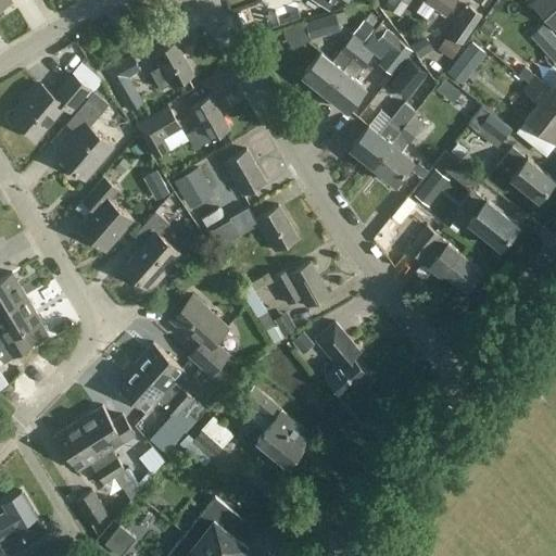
[(387,0),(384,4),(400,14),(409,0),(387,0)]
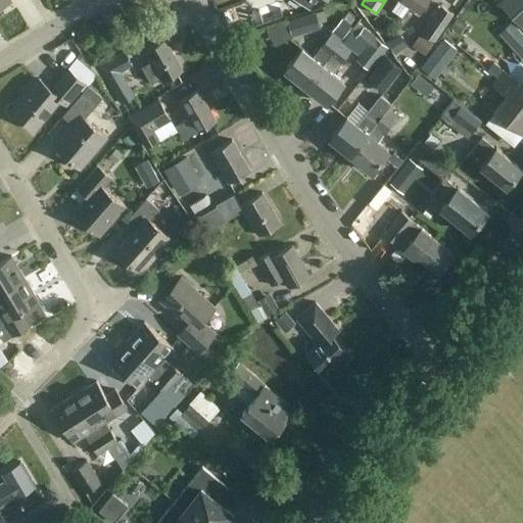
[(400,0),(399,2),(409,8),(414,0),(400,0)]
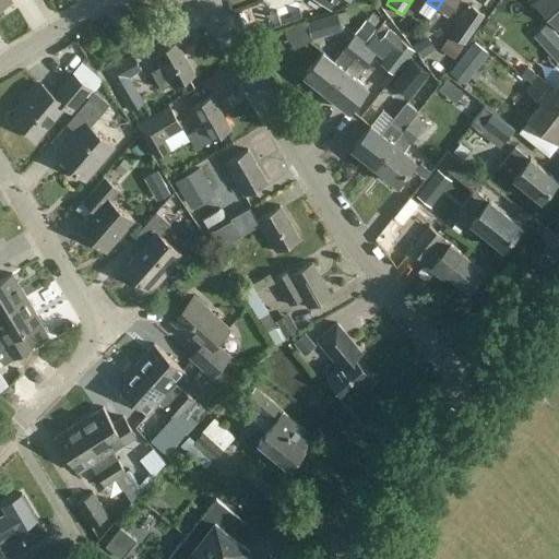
[(442,0),(437,9),(448,16),(459,0),(442,0)]
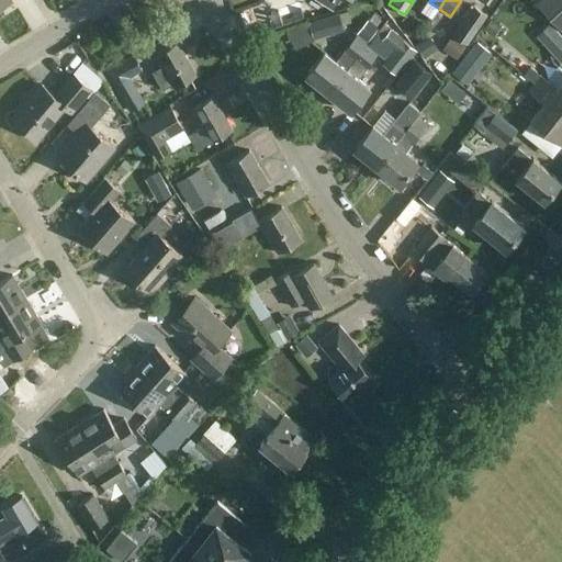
[(561,0),(537,0),(535,2),(550,18),(561,31),(561,0)]
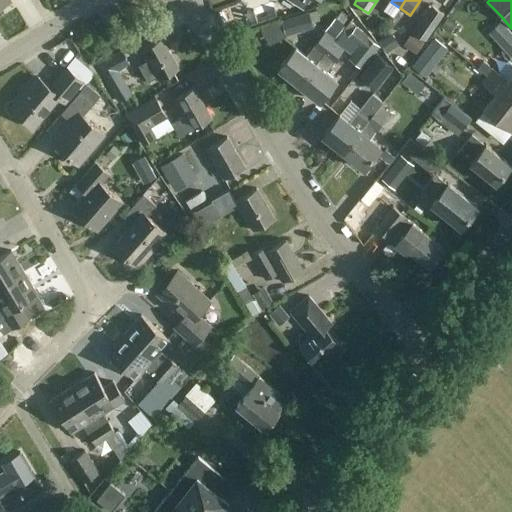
[(444,13),(430,3),(411,29),(425,40),(444,13)]
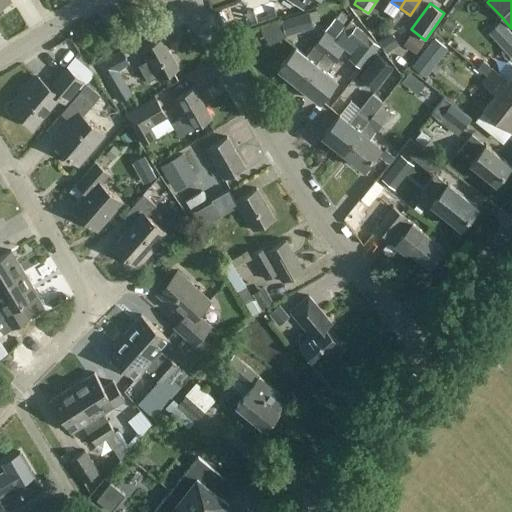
[(511,33),(501,22),(489,32),(504,49),(511,41),(511,33)]
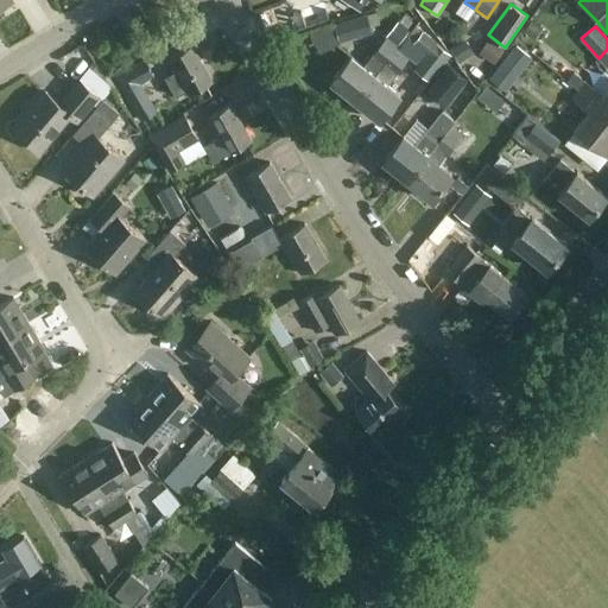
[(429,81),(451,55),(422,31),(412,43),(426,55),(415,69),(429,81)]
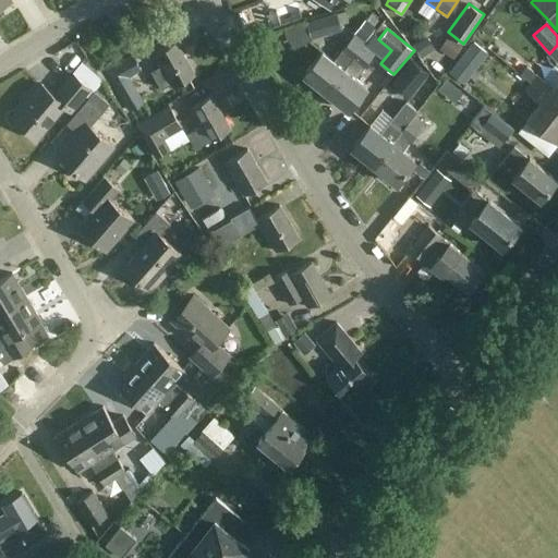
[(304,74),(326,93),(366,43),(354,34),(332,61),(322,51),(304,74)]
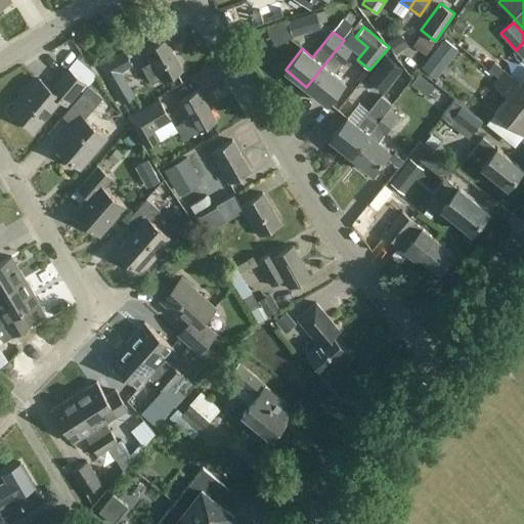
[(398,37),(392,48),(408,56),(413,45),(398,37)]
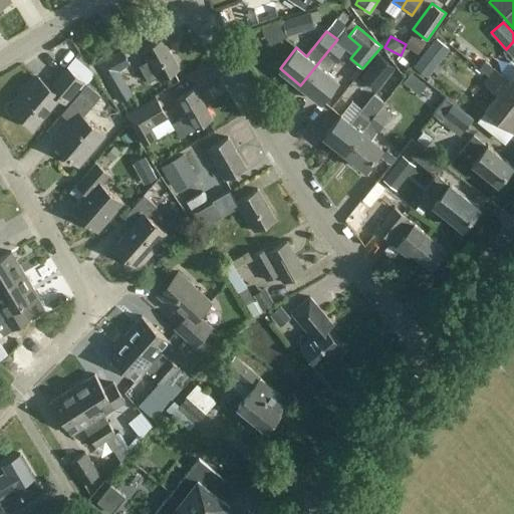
[(159,80),(180,69),(162,38),(142,50),(148,61),(139,65),(149,82),(157,77),(159,80)]
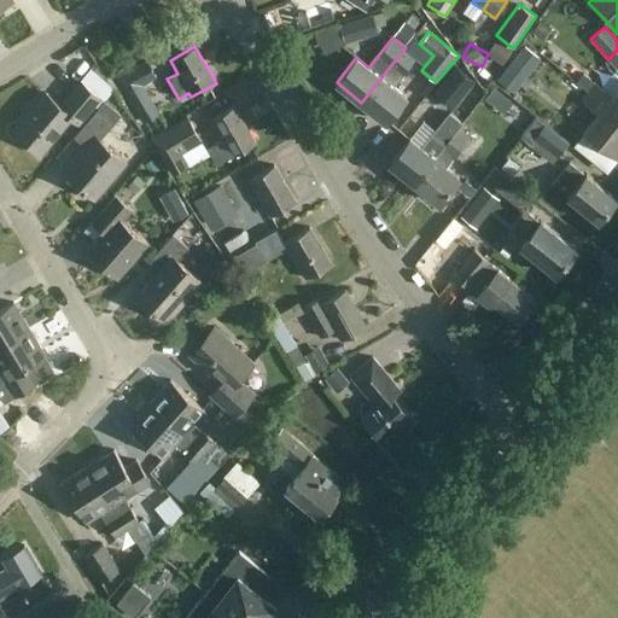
[(406,47),(361,103),(385,122),(406,97),(392,86),(417,56),(406,47)]
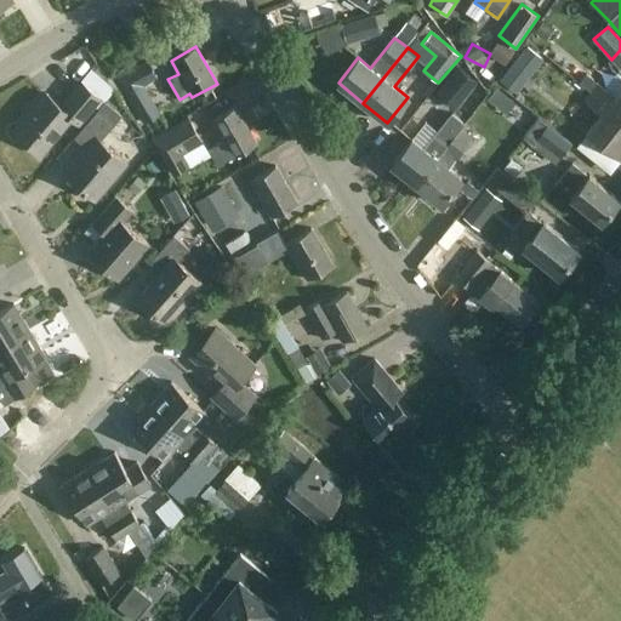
[(157,78),(147,62),(118,78),(127,93),(157,78)]
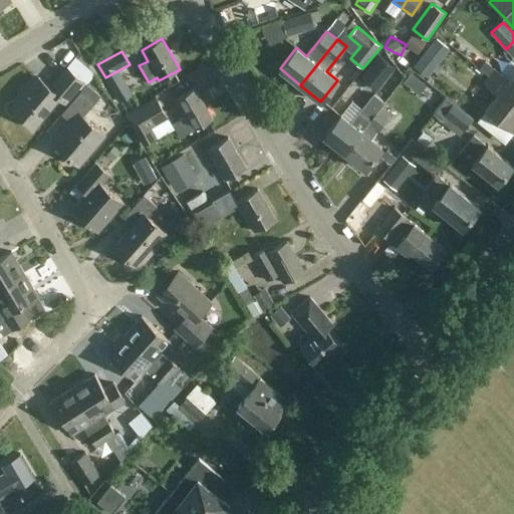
[(394,66),(377,53),(361,74),(377,87),(394,66)]
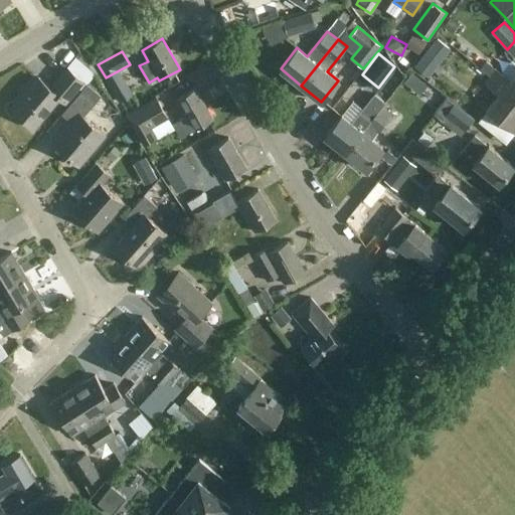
[(430,77),(440,65),(427,56),(417,68),(430,77)]
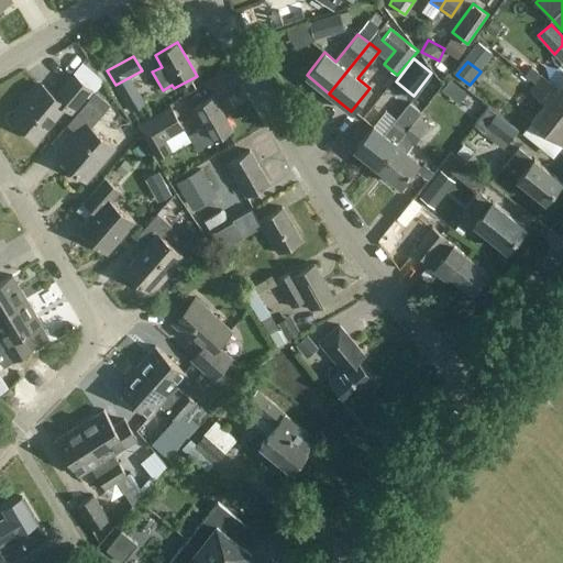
[(526,76),(536,85),(562,106),(562,80),(558,88),(542,76),(531,68),(526,76)]
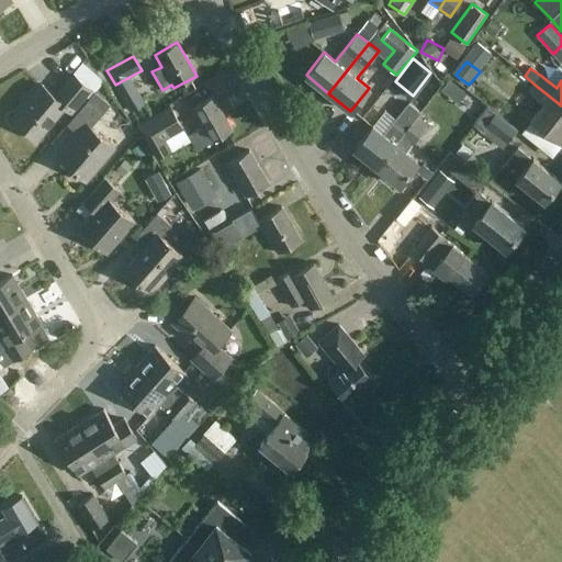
[(71,112),(90,90),(72,74),(54,96),(41,85),(12,117),(37,139),(65,107),(71,112)]
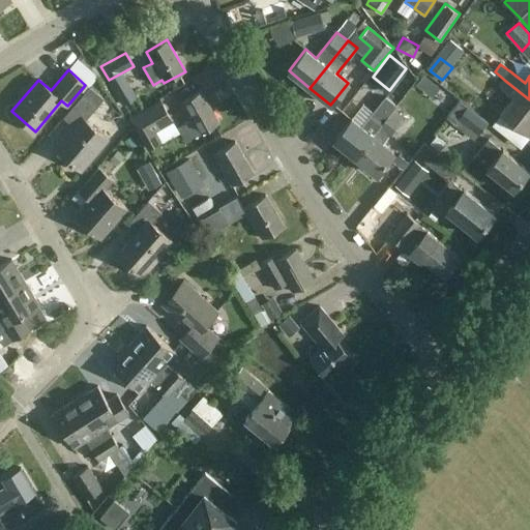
[(529,118),(529,99),(504,80),(498,87),(512,98),(501,113),(529,137),(529,119),(529,118)]
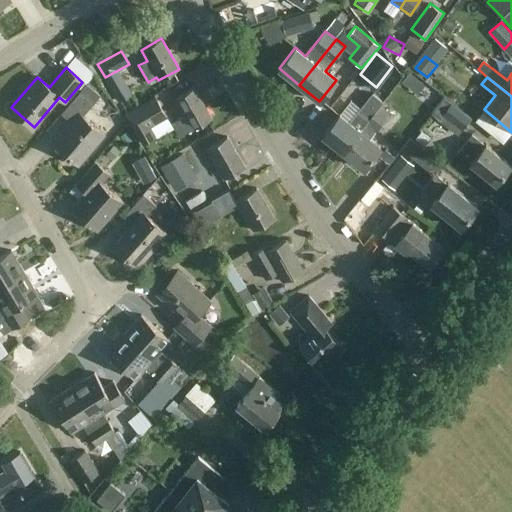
[(131,94),(125,82),(112,90),(118,102),(131,94)]
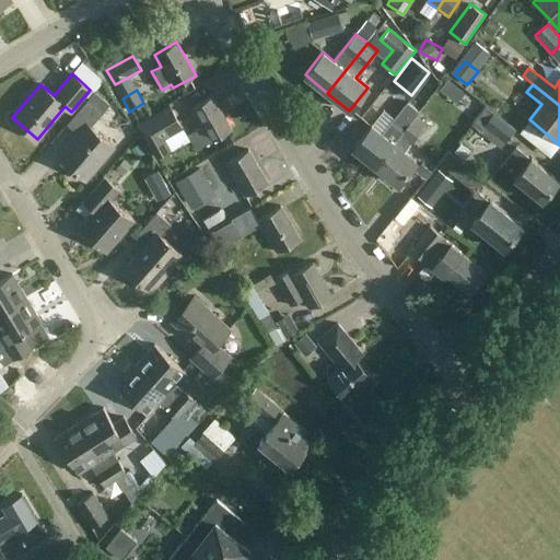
[(94,92),(88,100),(67,125),(77,132),(57,156),(85,181),(114,147),(90,127),(108,105),(94,92)]
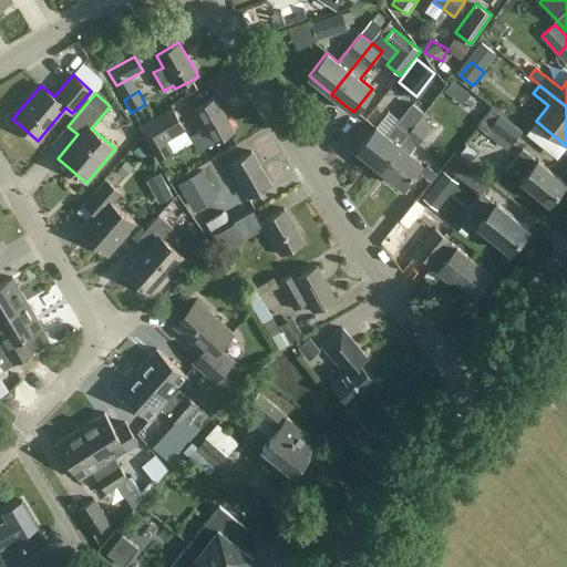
[(199,151),(212,144),(234,131),(215,96),(192,110),(203,129),(191,136),(199,151)]
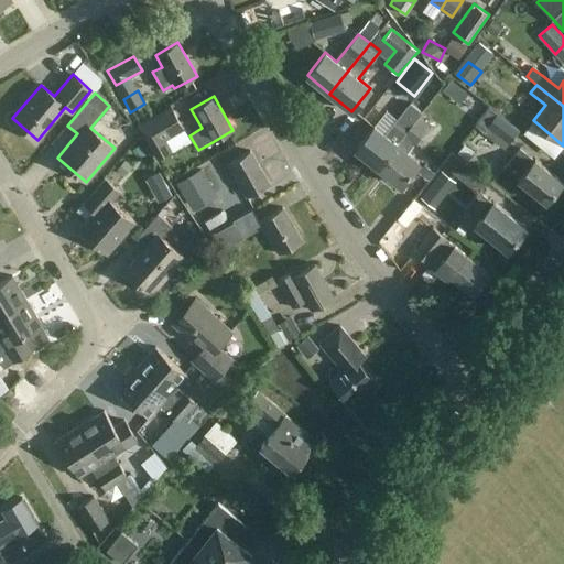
[(519,129),(510,121),(498,111),(489,106),(479,119),(487,126),(509,143),(519,129)]
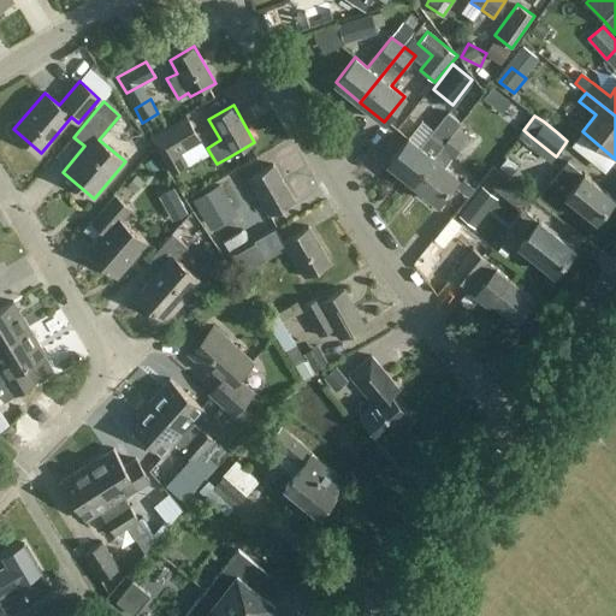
[(201,140),(187,117),(152,137),(171,172),(187,164),(179,152),(201,140)]
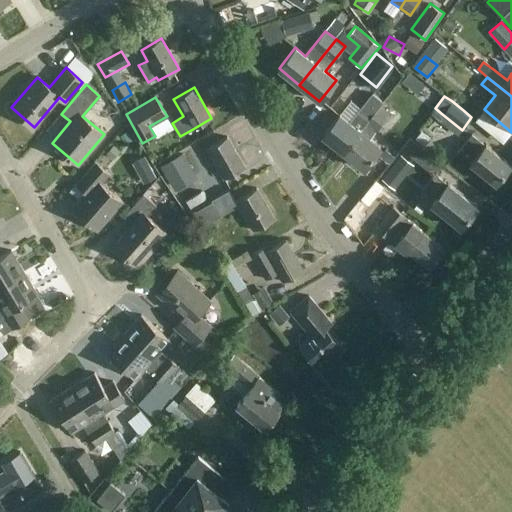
[(323,135),(343,152),(380,106),(369,98),(349,123),(340,115),(323,135)]
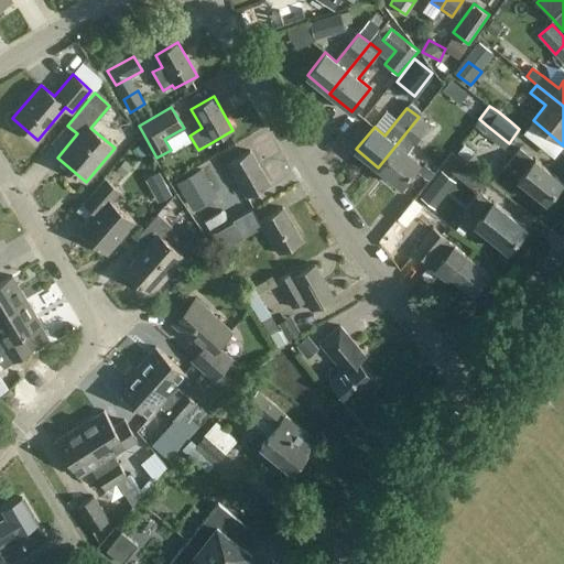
[(419,117),(378,167),(400,185),(419,162),(407,152),(430,126),(419,117)]
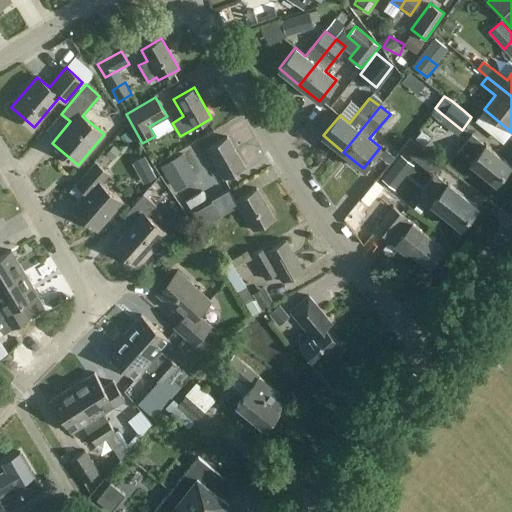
[(458,151),(471,162),(495,183),(510,164),(485,144),(485,145),(472,134),(458,151)]
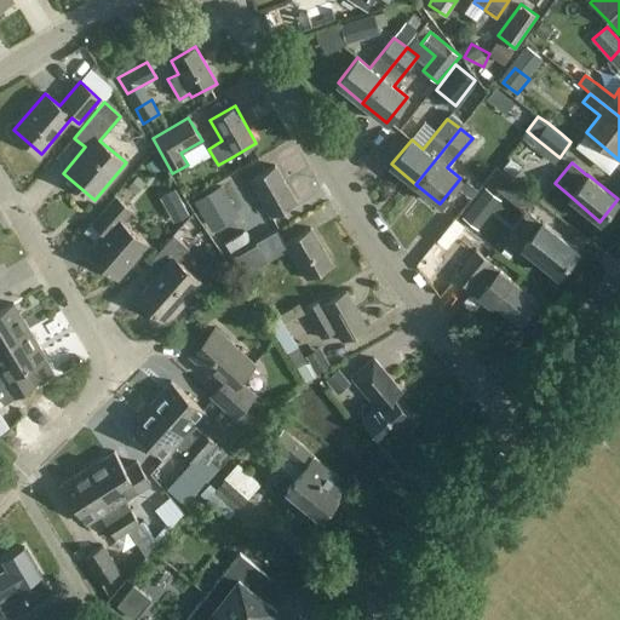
[(271,217),(296,202),(275,166),(250,179),(271,217)]
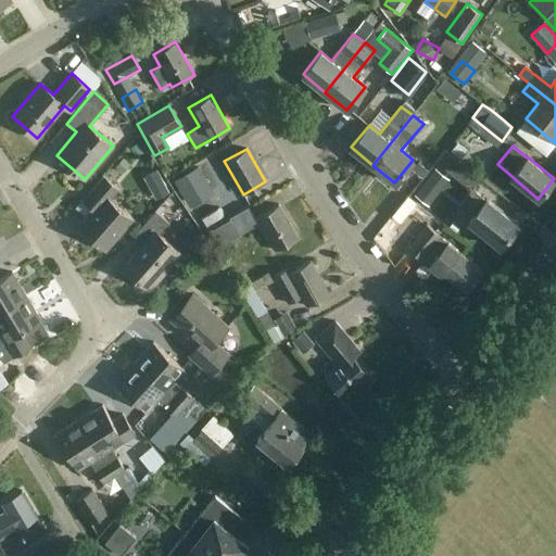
[(434,161),(456,177),(466,166),(444,149),(434,161)]
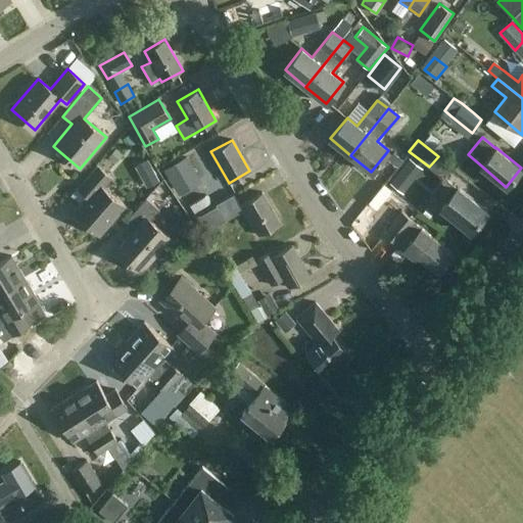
[(178,190),(198,179),(186,158),(165,170),(178,190)]
